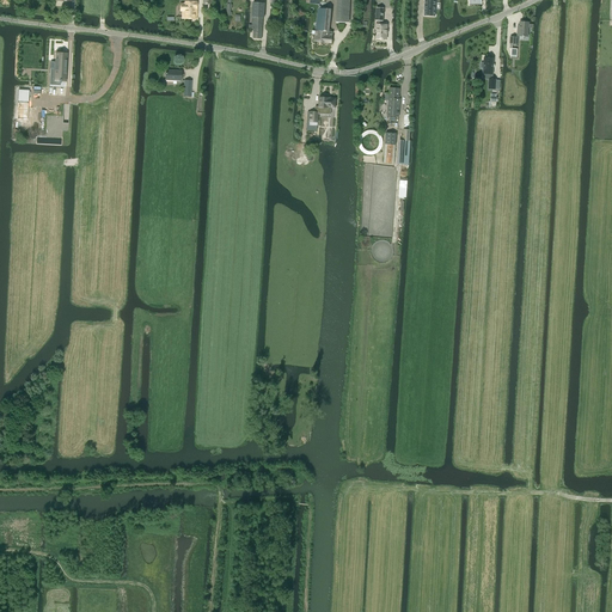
[(348,0),(336,0),(336,22),(347,23),(348,0)]
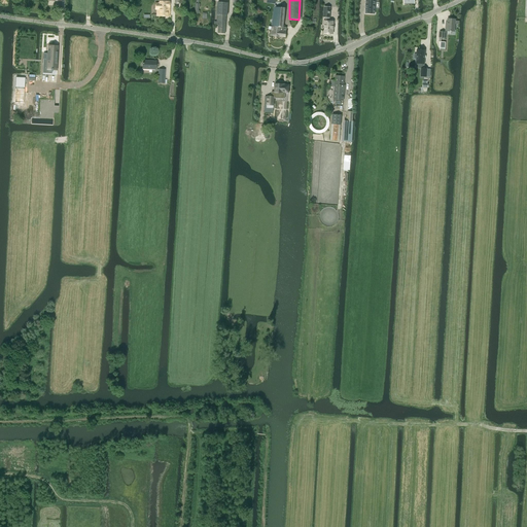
[(365,8),(365,13),(375,13),(375,0),(365,0),(365,6),(365,7),(365,8)]
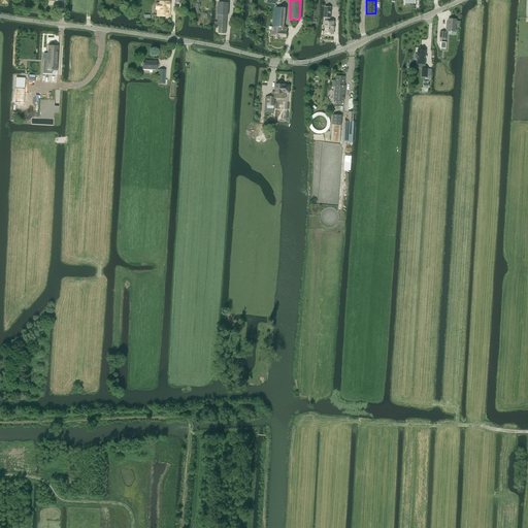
[(158,9),(157,17),(170,17),(170,1),(160,1),(160,3),(156,3),(156,9),(158,9)]
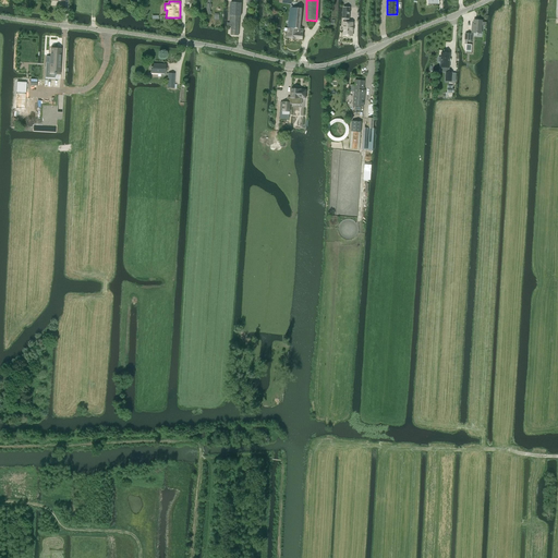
[(230,23),(227,23),(227,26),(231,26),(231,35),(239,35),(240,16),(241,16),(242,2),(231,2),(230,23)]
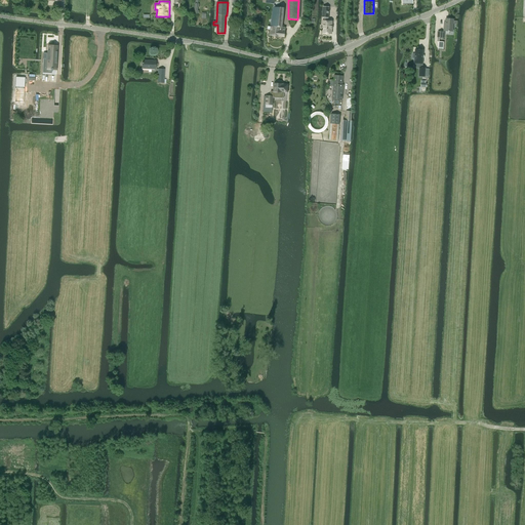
[(271,26),(270,36),(285,37),(285,31),(285,28),(282,27),(284,8),(273,7),(271,23),(272,23),(271,26)]
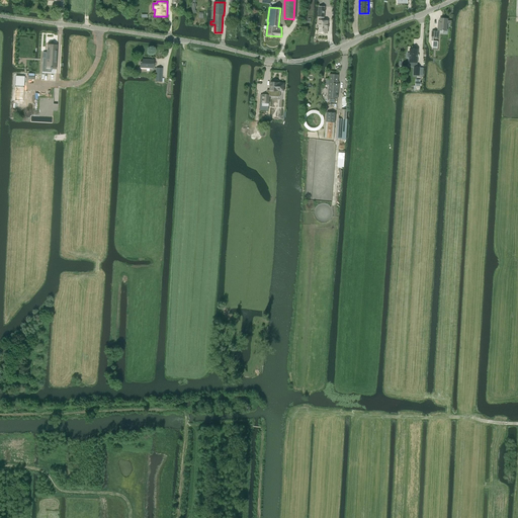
[(320,25),(319,32),(323,33),(324,34),(326,34),(326,33),(327,33),(328,21),(324,21),(324,17),(325,7),(319,7),(318,17),(320,17),(320,20),(319,20),(319,25),(320,25)]
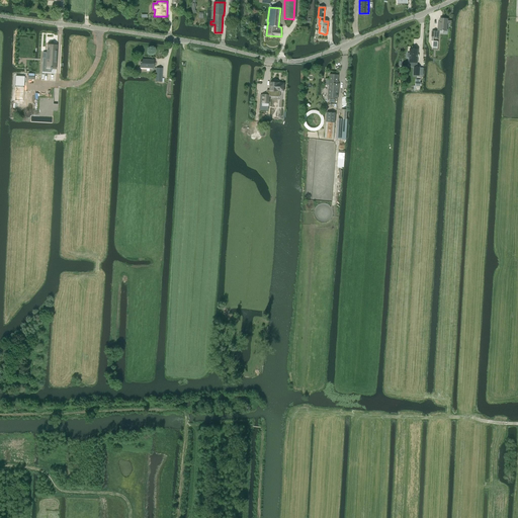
[(438,25),(438,30),(446,31),(447,23),(449,24),(451,24),(451,20),(449,20),(447,20),(447,19),(440,18),(440,25),(438,25)]
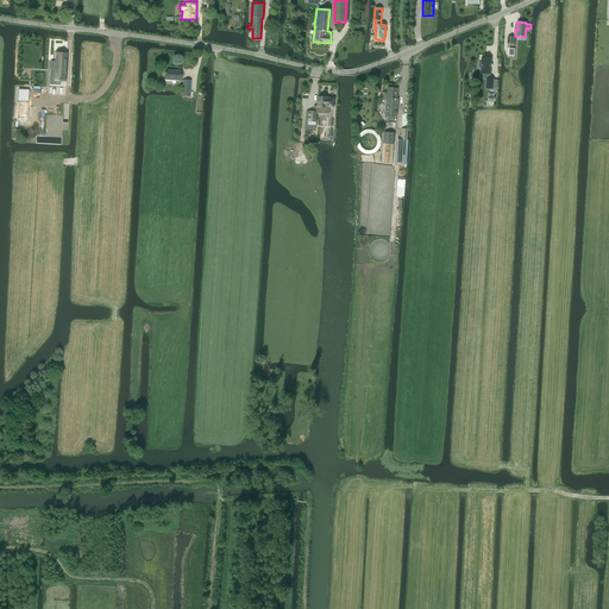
[(51,68),(50,85),(60,85),(60,81),(66,81),(67,54),(56,52),(55,62),(54,62),(50,62),(50,68),(51,68)]
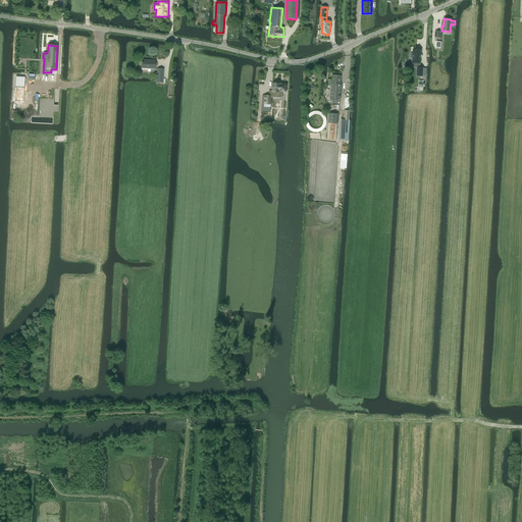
[(410,54),(410,58),(412,58),(412,67),(417,67),(416,75),(423,76),(423,67),(420,67),(421,49),(413,49),(413,54),(410,54)]
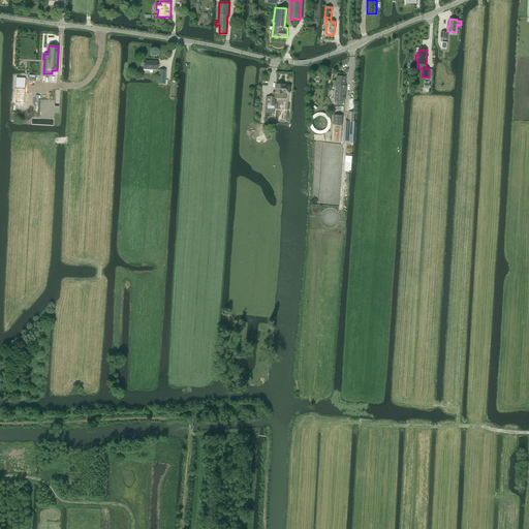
[(144,61),(143,69),(156,69),(156,61),(144,61)]
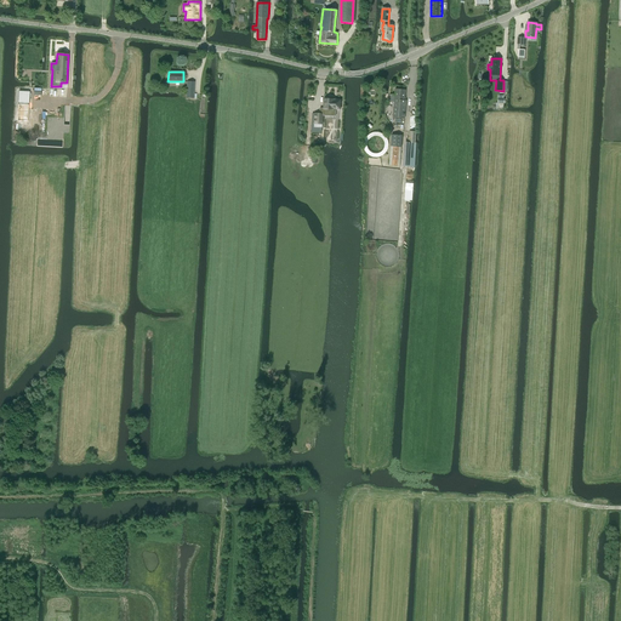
[(389,93),(389,101),(394,101),(394,107),(393,117),(404,118),(406,101),(404,101),(405,90),(396,90),(394,95),(389,93)]
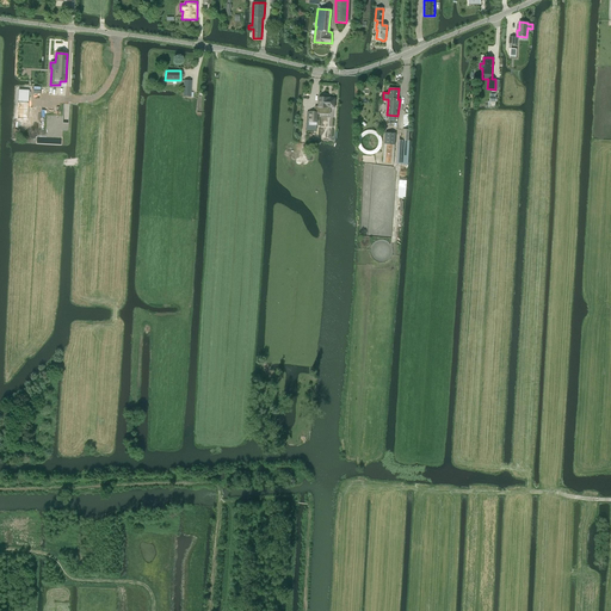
[(22,90),(17,90),(16,106),(18,106),(17,124),(24,125),(25,106),(22,106),(22,90)]
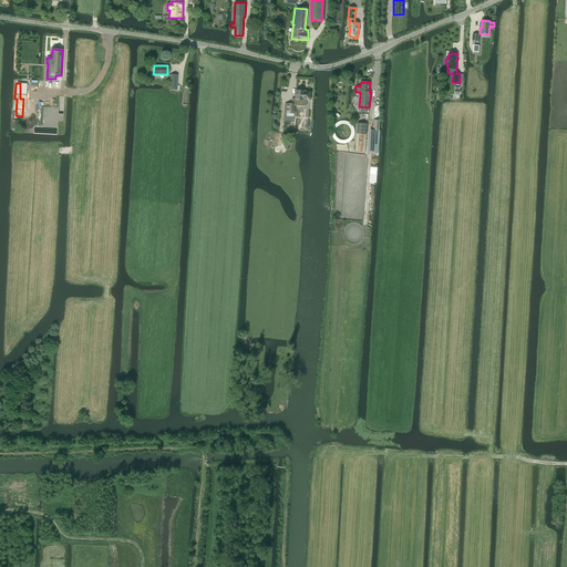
[(297,91),(296,100),(302,100),(302,103),(307,103),(307,100),(310,100),(311,91),(307,91),(307,92),(305,92),(305,91),(300,91),(300,90),(298,90),(298,91),(297,91)]
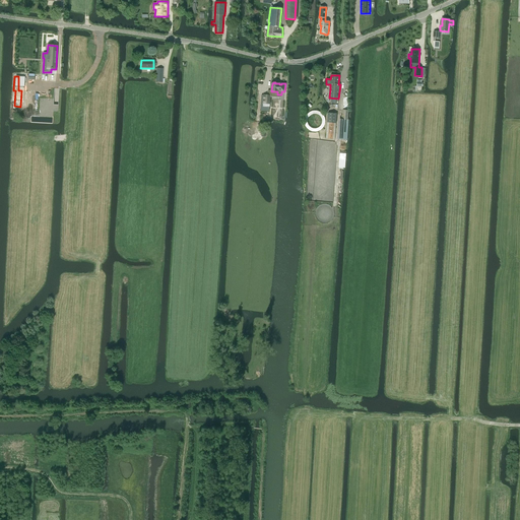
[(40,99),(39,117),(53,117),(53,112),(58,112),(58,105),(53,105),(53,99),(40,99)]
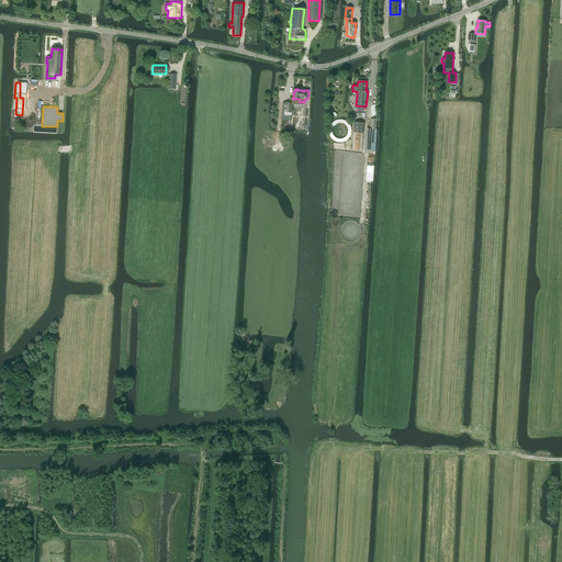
[(364,123),(355,122),(353,132),(352,149),(362,150),(363,133),(363,134),(364,123)]
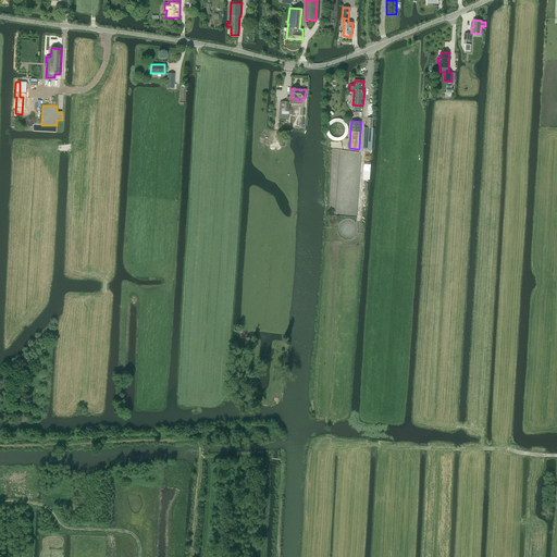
[(367,127),(364,149),(372,150),(373,128),(372,128),(367,127)]
